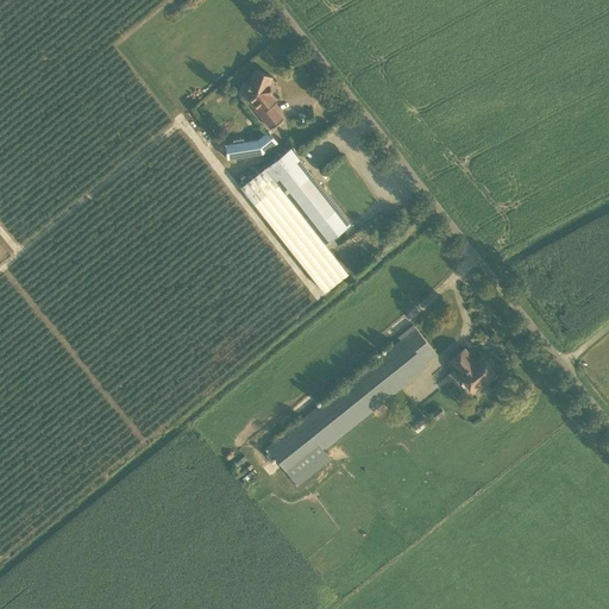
[(269,85),(272,76),(255,69),(251,81),(249,85),(245,93),(251,100),(249,102),(250,104),(270,130),(283,119),(271,105),(276,101),(270,94),(271,94),(270,85),(269,85)]
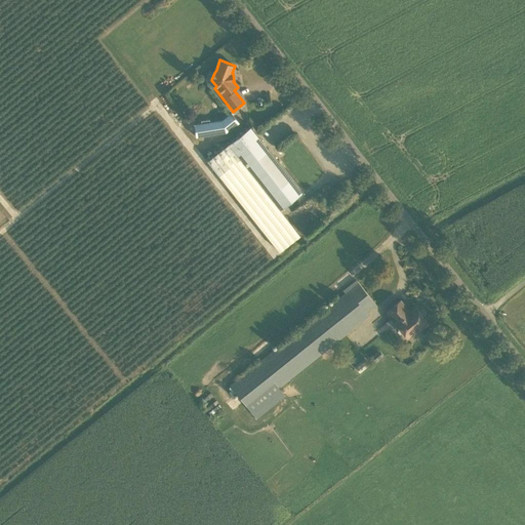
[(201,123),(194,124),(196,136),(223,132),(228,132),(239,123),(230,113),(220,120),(209,122),(209,120),(201,121),(201,123)]
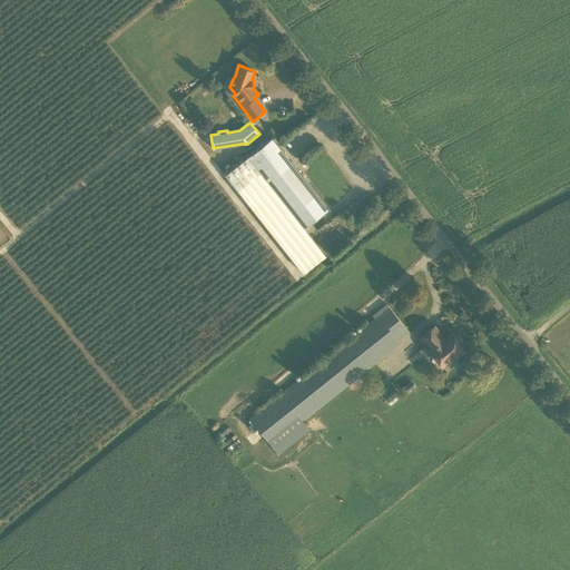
[(304,274),(326,256),(305,227),(328,208),(272,137),(248,156),(225,175),(244,198),(304,274)]
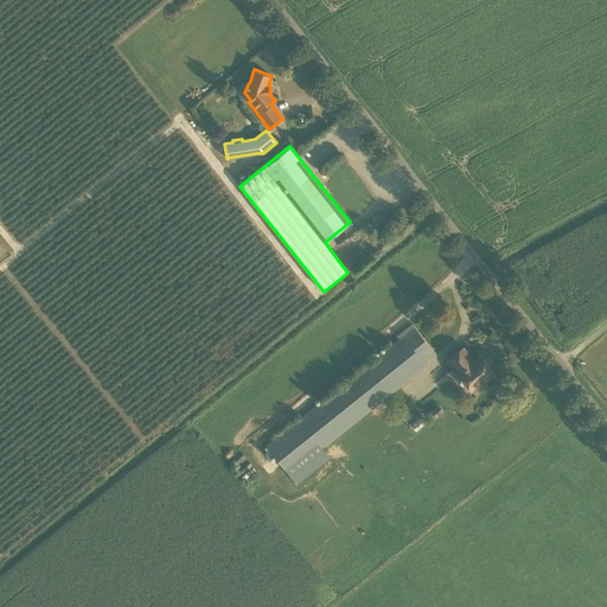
[(434,351),(411,324),(396,337),(398,339),(397,340),(396,340),(266,445),(296,484),(331,458),(324,448),(426,365),(422,360),(434,351)]
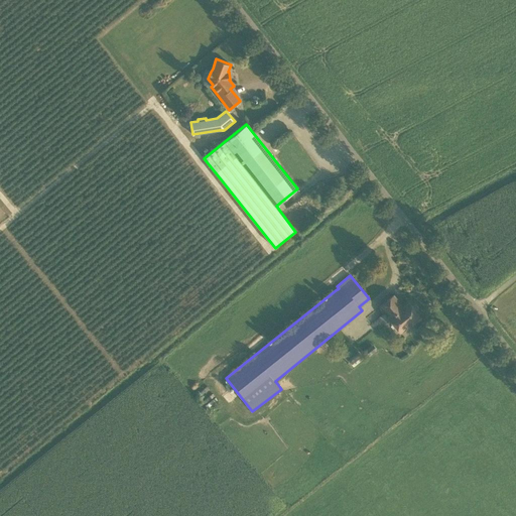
[(403,306),(394,295),(382,304),(402,331),(413,321),(414,324),(421,317),(408,302),(403,306)]
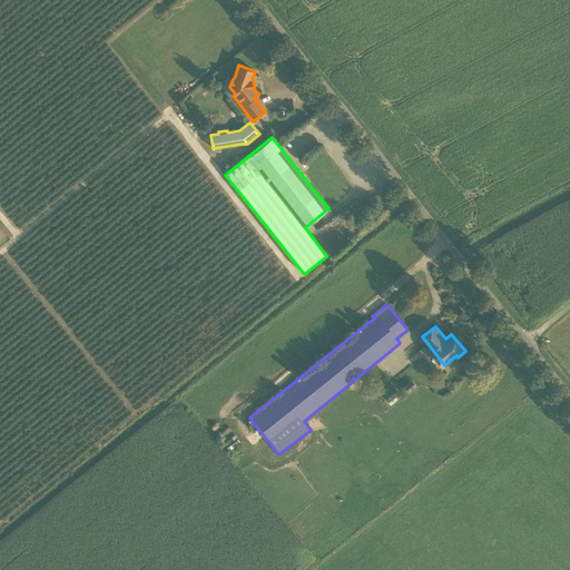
[(391,404),(403,395),(400,391),(387,399),(391,404)]
